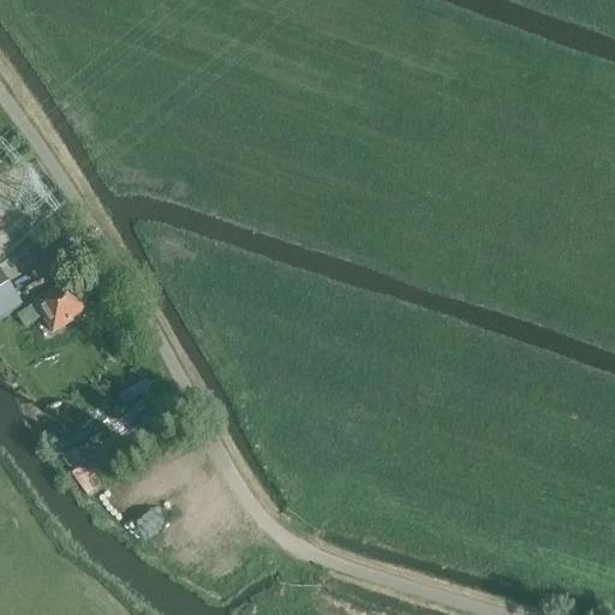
[(19,262),(4,272),(24,303),(40,293),(19,262)]
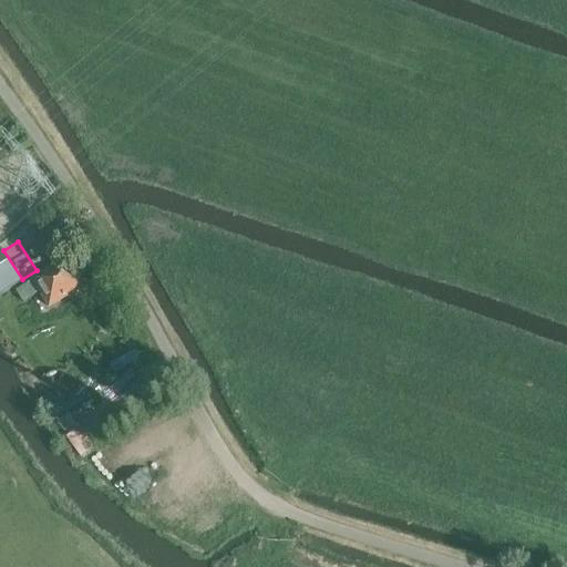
[(7,261),(0,250),(0,295),(20,282),(7,261)]
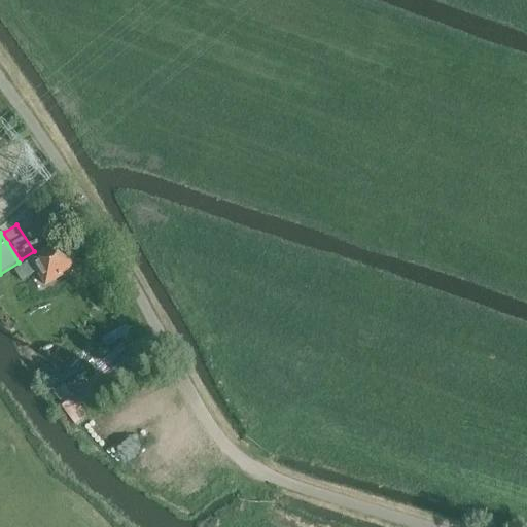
[(30,260),(44,286),(75,268),(60,243),(30,260)]
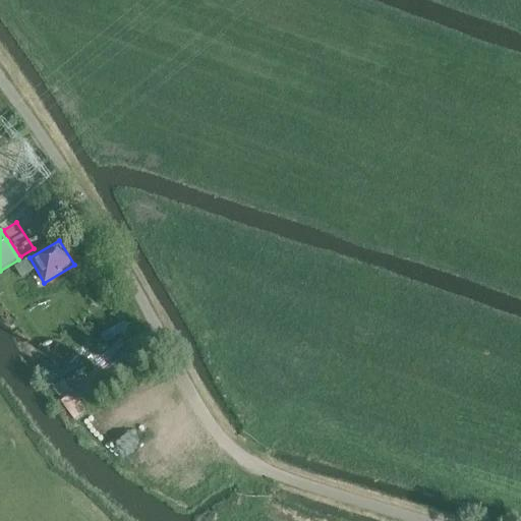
[(18,265),(24,275),(32,271),(25,261),(18,265)]
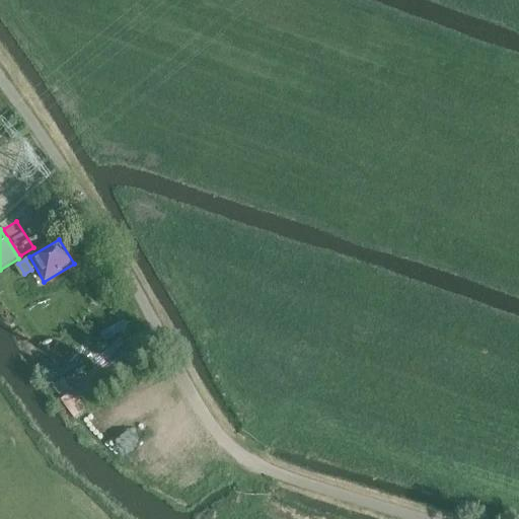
[(72,392),(61,400),(75,420),(86,412),(72,392)]
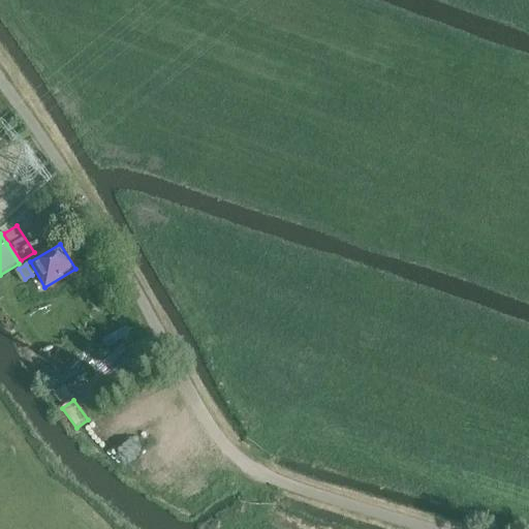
All buildings are outlined.
